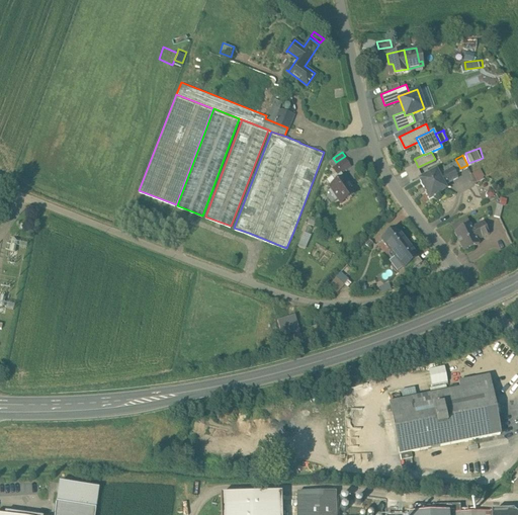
[(337,163),(332,166),(336,171),(337,173),(341,169),(350,163),(345,157),(337,163)]
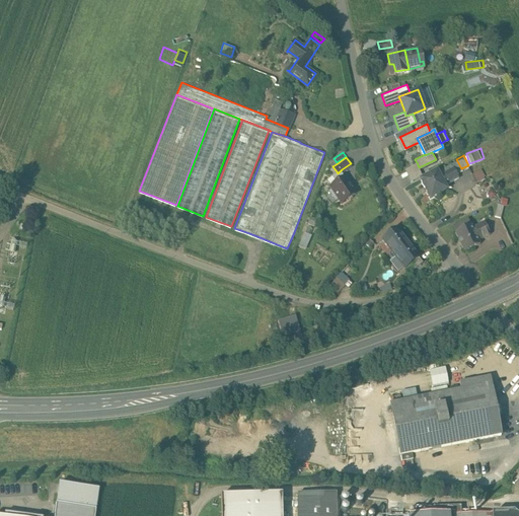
[(456,159),(444,165),(446,169),(453,165),(456,171),(461,168),(456,159)]
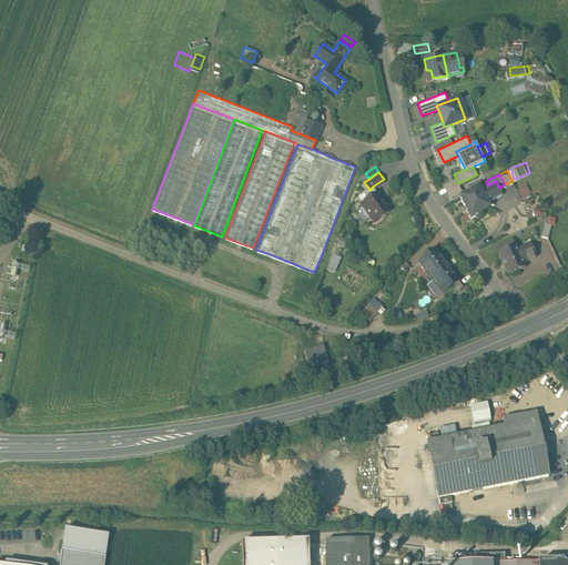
[(462,191),(458,183),(456,178),(444,183),(449,195),(462,191)]
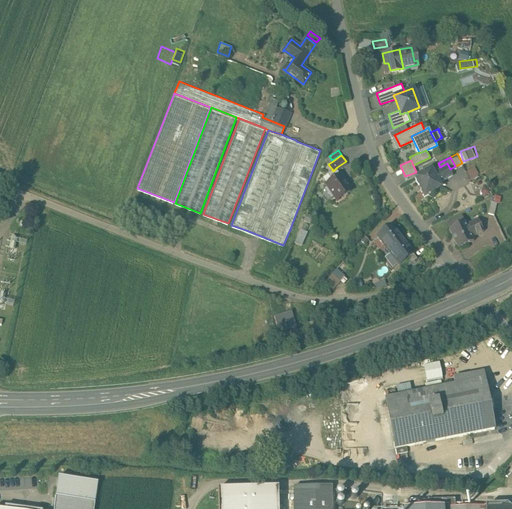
[(440,167),(433,171),(439,181),(452,172),(450,169),(447,163),(440,167)]
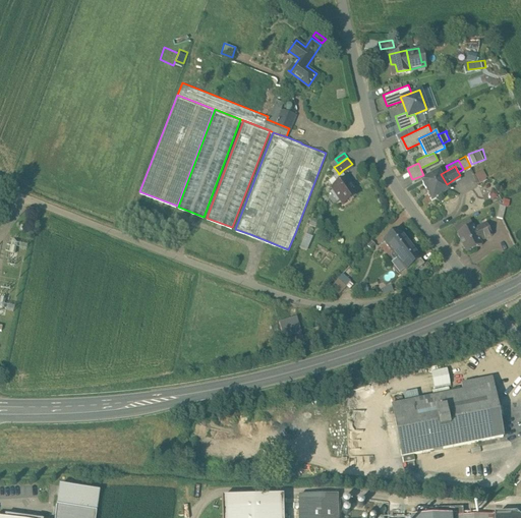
[(476,171),(480,180),(489,176),(485,167),(476,171)]
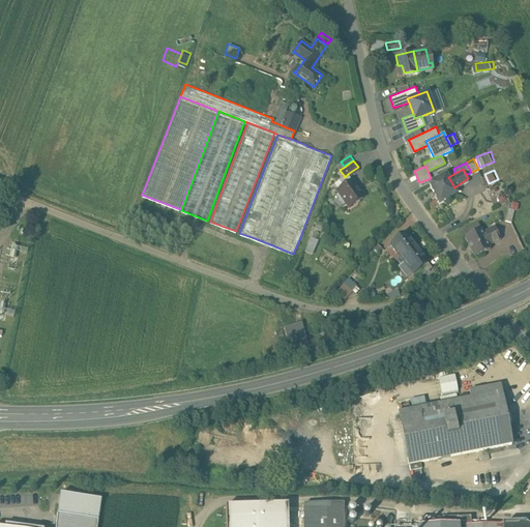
[(446,172),(430,181),(439,199),(455,191),(454,187),(448,177),(446,172)]
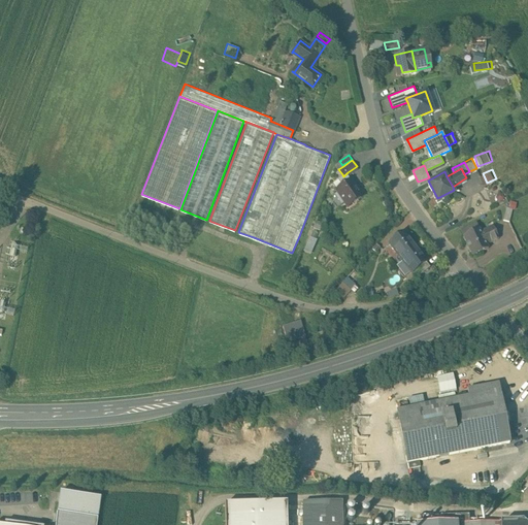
[(342,174),(332,182),(336,188),(351,177),(348,172),(343,176),(342,174)]
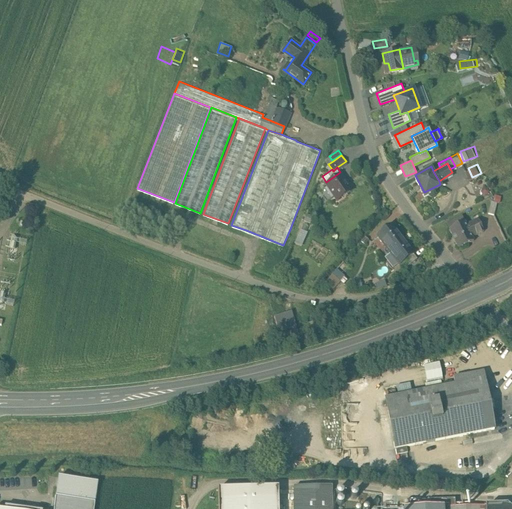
[(326,182),(337,198),(350,189),(347,184),(349,183),(341,171),(340,172),(326,182)]
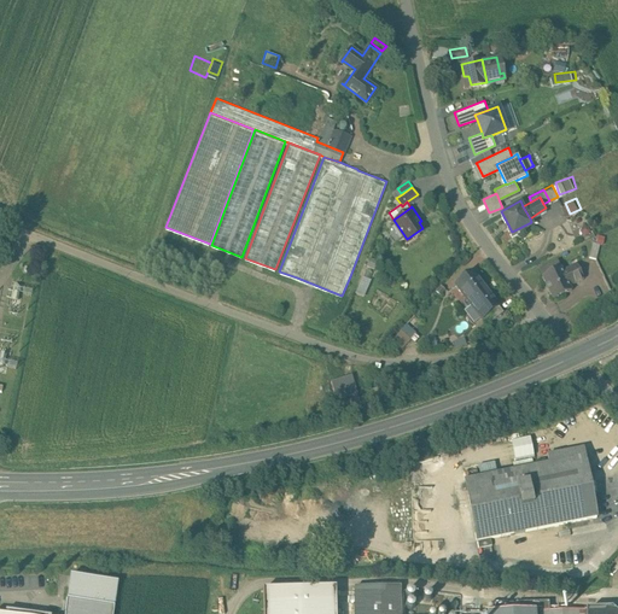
[(607,244),(599,241),(594,258),(602,261),(607,244)]
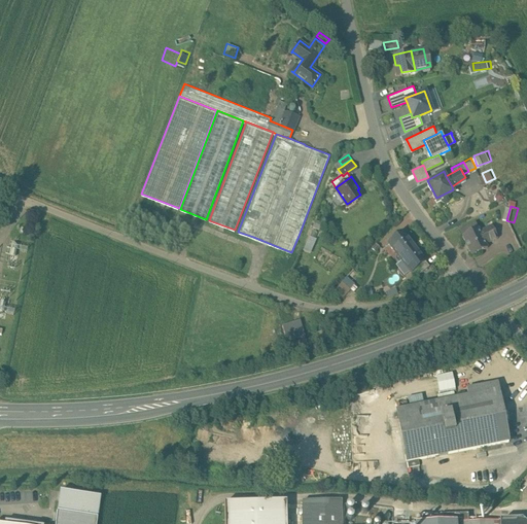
[(497,235),(491,222),(480,228),(486,241),(497,235)]
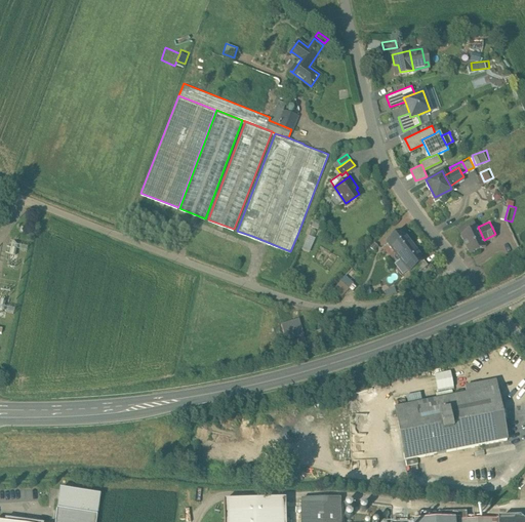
[(476,225),(460,232),(470,251),(485,244),(484,240),(478,227),(476,225)]
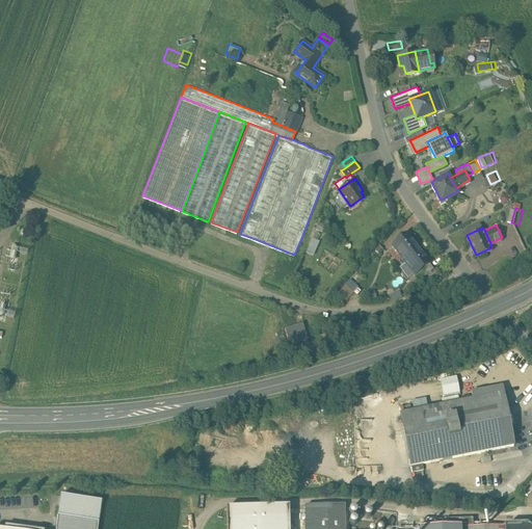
[(405,259),(420,248),(406,231),(392,241),(405,259)]
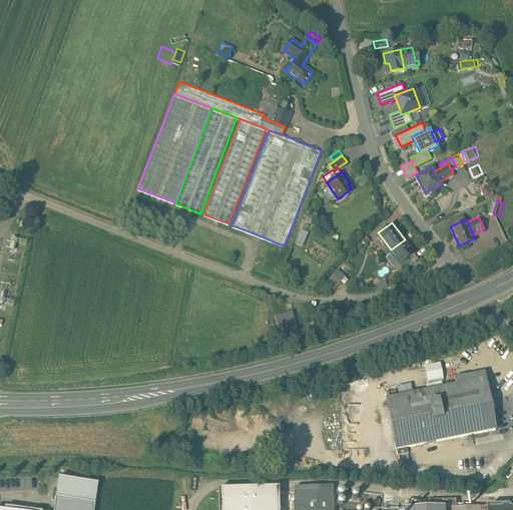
[(302,225),(297,240),(305,243),(310,228),(302,225)]
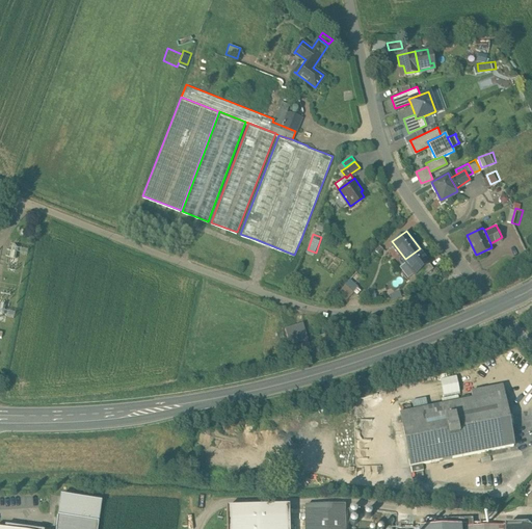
[(420,248),(405,259),(415,271),(422,266),(429,261),(420,248)]
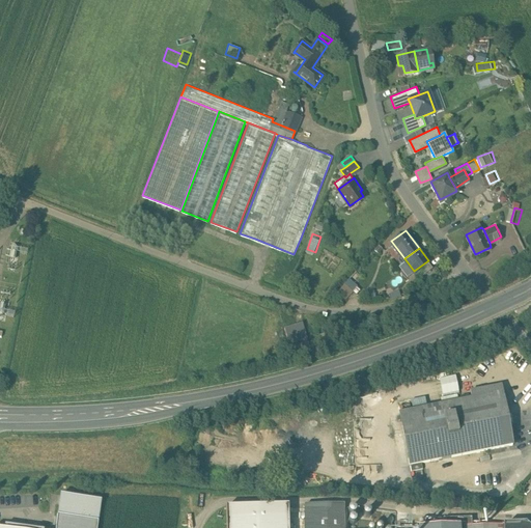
[(432,266),(428,260),(421,266),(424,271),(432,266)]
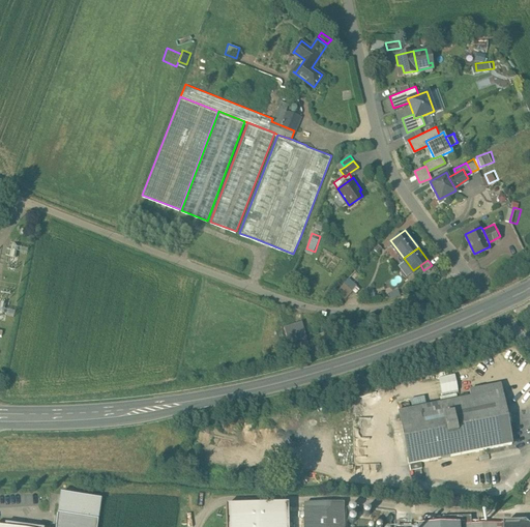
[(352,288),(344,281),(336,289),(345,296),(352,288)]
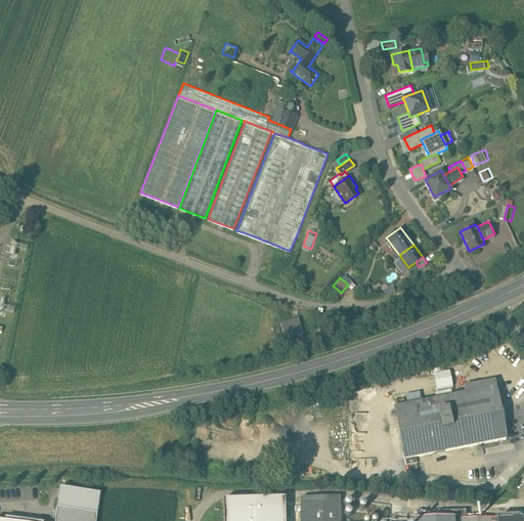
[(284,338),(302,332),(296,314),(278,320),(284,338)]
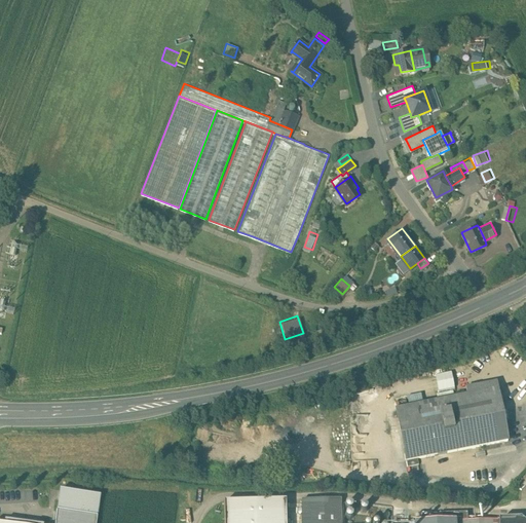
[(434,371),(435,387),(451,386),(450,370),(434,371)]
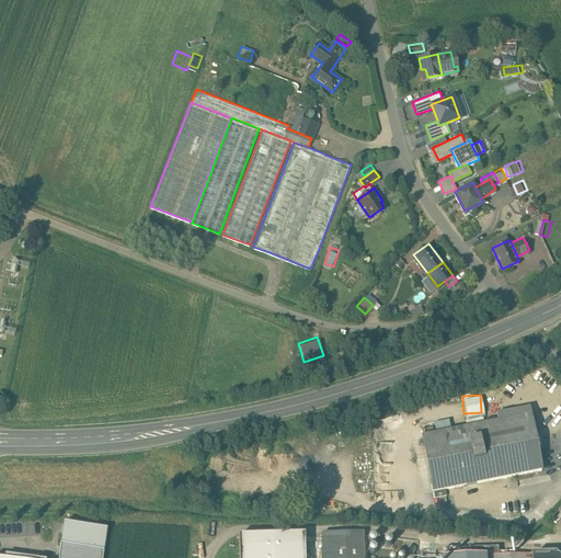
[(497,420),(530,413),(528,405),(495,411),(497,420)]
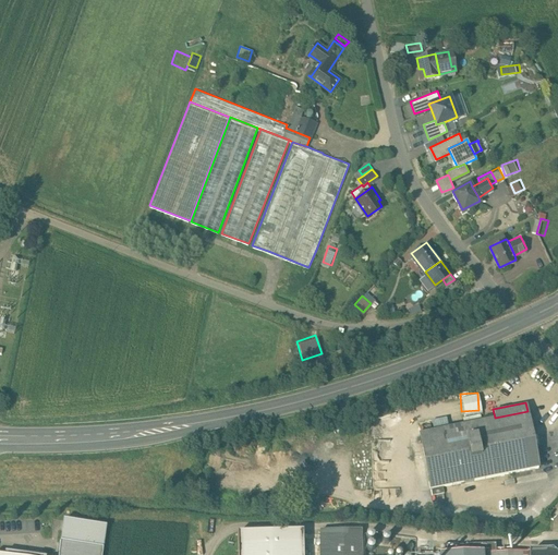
[(484,420),(420,433),(431,486),(443,484),(537,466),(528,411),(495,418),(493,418),(484,420)]
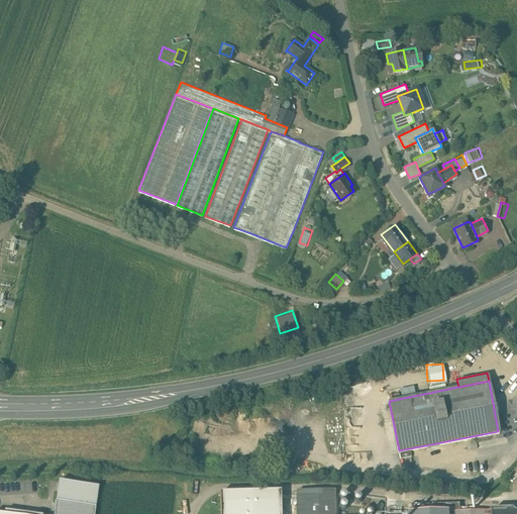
[(94,513),(98,485),(59,480),(56,505),(54,513),(94,513)]
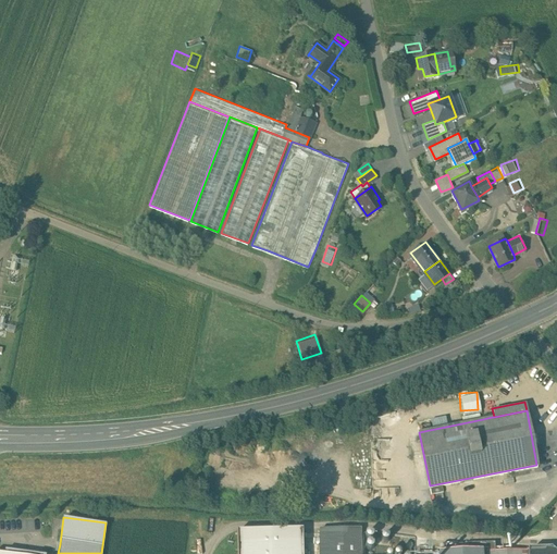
[(361,553),(361,527),(319,527),(318,553),(361,553)]
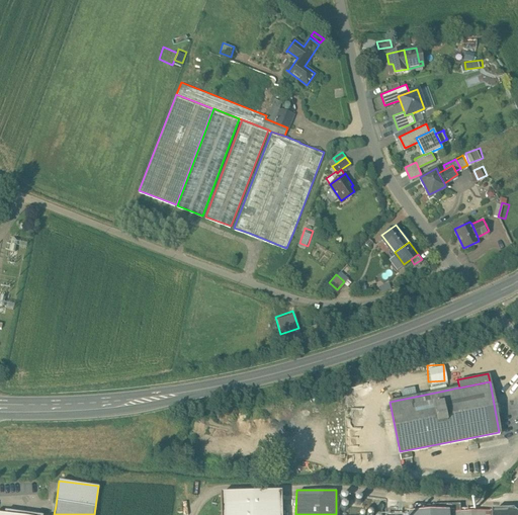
[(281,514),(281,491),(221,493),(221,514),(281,514)]
